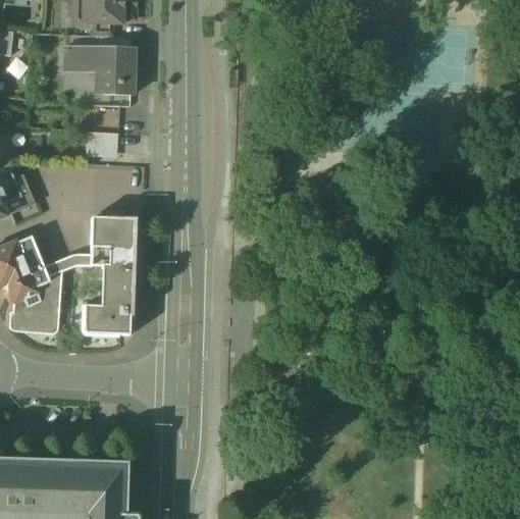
[(137,2),(75,0),(75,21),(93,22),(116,23),(125,23),(125,17),(137,17),(137,2)]
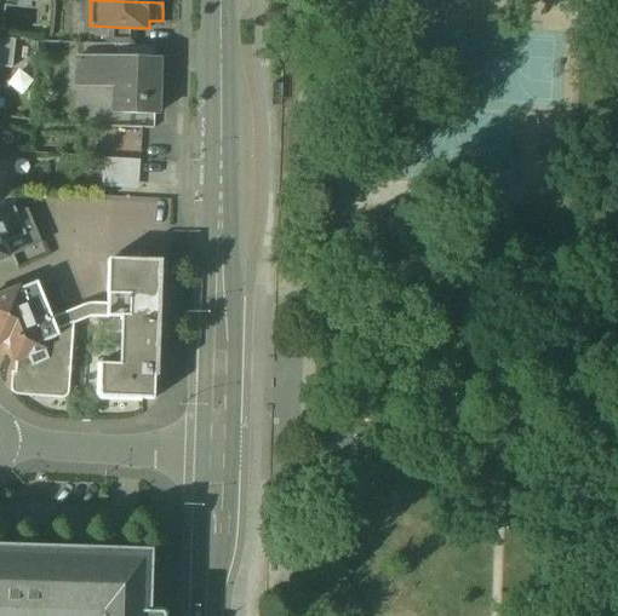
[(138,28),(110,27),(109,41),(116,41),(137,42),(138,28)]
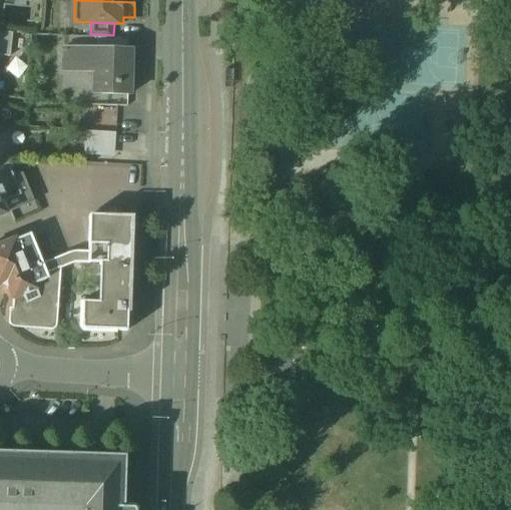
[(29,31),(0,27),(0,49),(27,52),(29,31)]
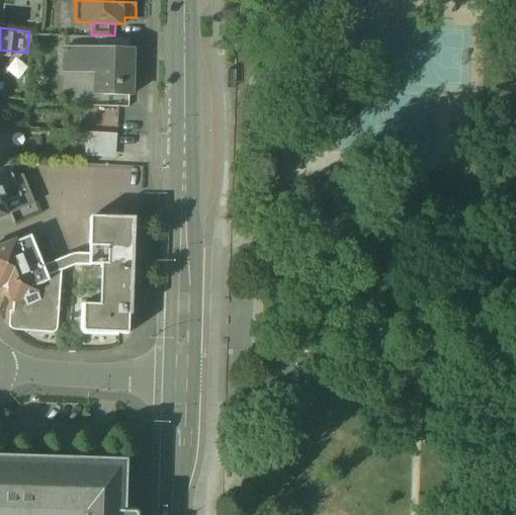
[(114,35),(97,34),(97,48),(131,49),(132,36),(114,35)]
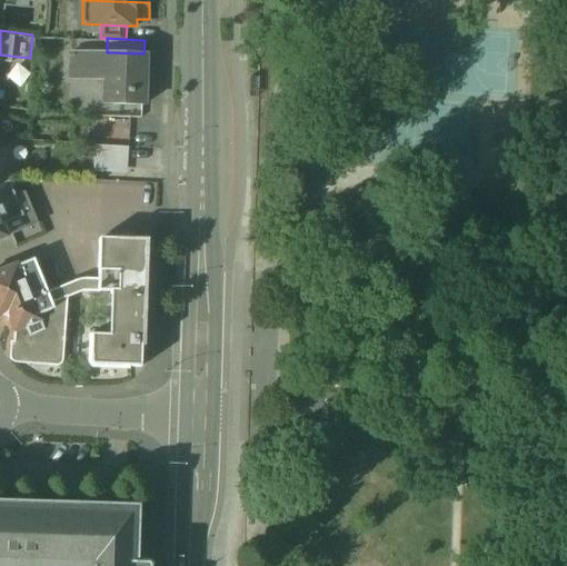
[(107,52),(73,50),(72,73),(106,75),(105,100),(146,102),(148,53),(143,53),(107,52)]
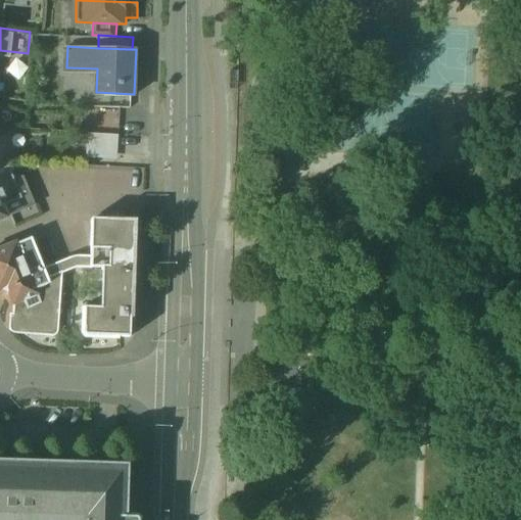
[(120,132),(89,131),(88,155),(119,156),(120,132)]
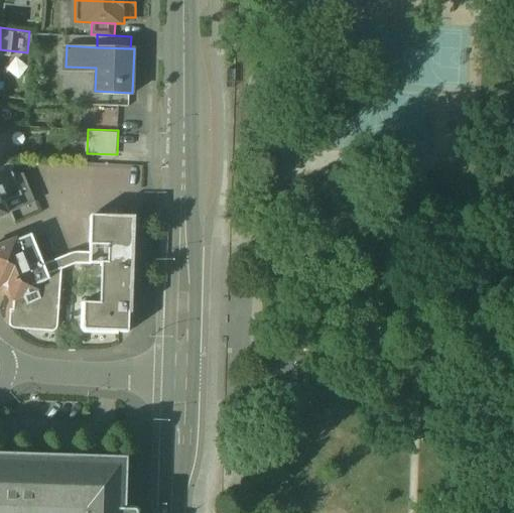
[(15,176),(9,163),(0,166),(0,217),(10,214),(9,212),(11,211),(15,220),(40,209),(24,172),(15,176)]
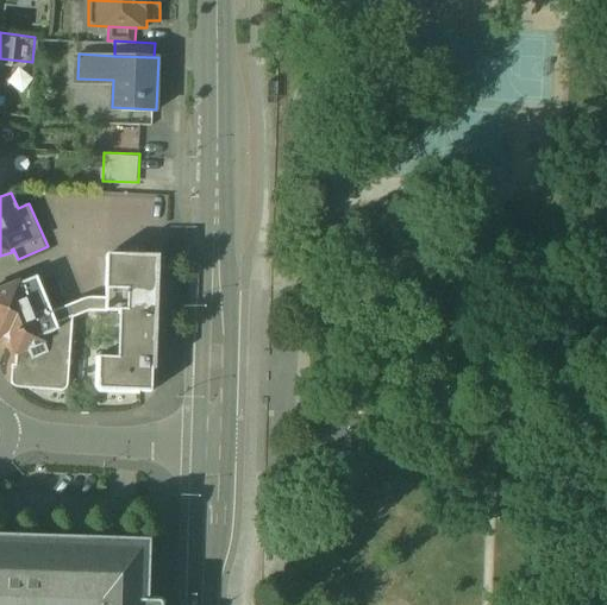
[(126,354),(100,354),(99,386),(142,388),(142,367),(154,367),(157,257),(125,256),(108,254),(108,259),(107,295),(107,307),(127,307),(126,354)]
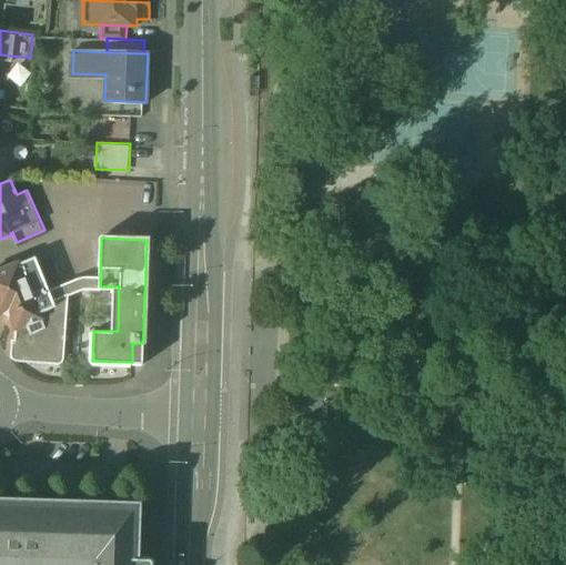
[(20,261),(0,269),(0,314),(3,313),(11,316),(16,329),(42,318),(40,312),(56,305),(53,300),(49,289),(36,256),(20,263),(20,261)]
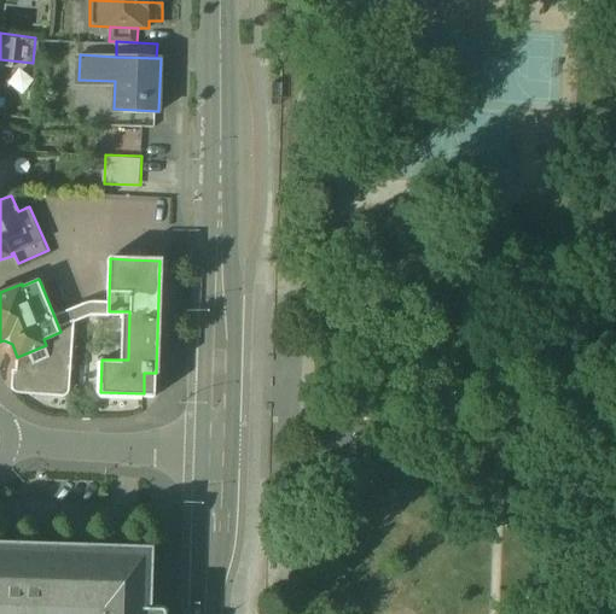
[(85,300),(53,314),(58,326),(75,319),(92,311),(109,311),(109,299),(85,300)]
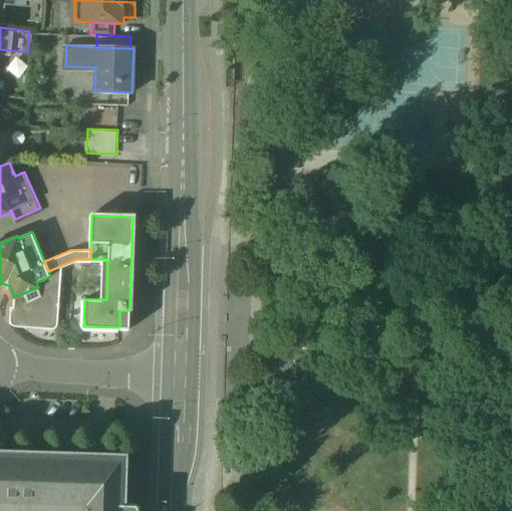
[(38,287),(14,297),(14,307),(11,306),(11,310),(13,310),(12,320),(13,322),(14,323),(15,324),(53,326),(54,326),(56,325),(56,323),(58,297),(60,298),(62,265),(48,271),(50,276),(36,282),(38,287)]
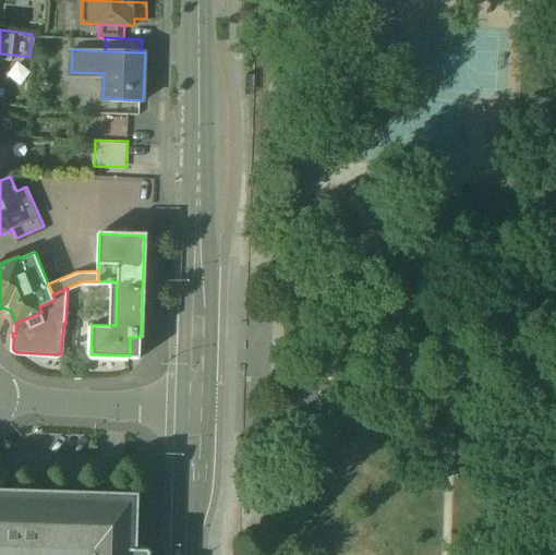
[(148,554),(149,550),(134,550),(136,495),(0,491),(0,554),(148,554)]
